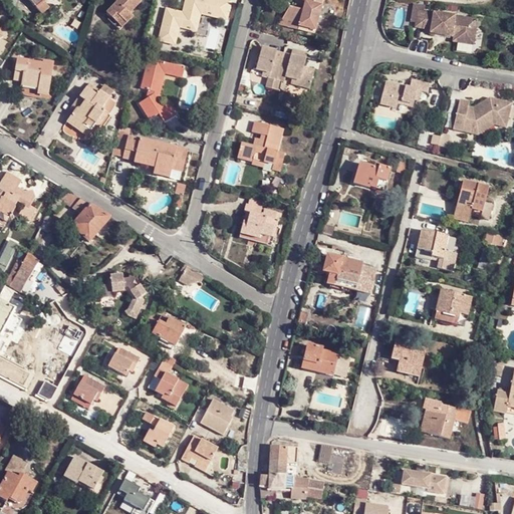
[(105,14),(109,19),(115,25),(120,20),(126,26),(133,19),(132,16),(142,5),(137,0),(116,0),(115,2),(116,3),(105,14)]
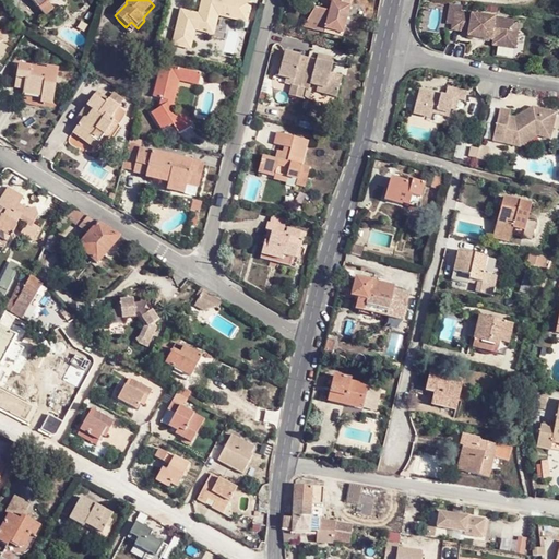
[(247,23),(251,0),(200,0),(198,12),(178,8),(170,45),(190,49),(194,31),(214,35),(217,16),(247,23)]
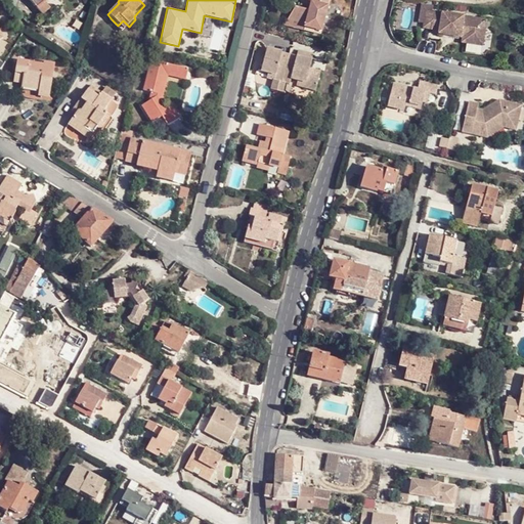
[(303,0),(302,6),(309,8),(307,14),(300,12),(295,10),(288,23),(305,27),(315,30),(313,35),(320,37),(330,0),(329,0),(303,0)]
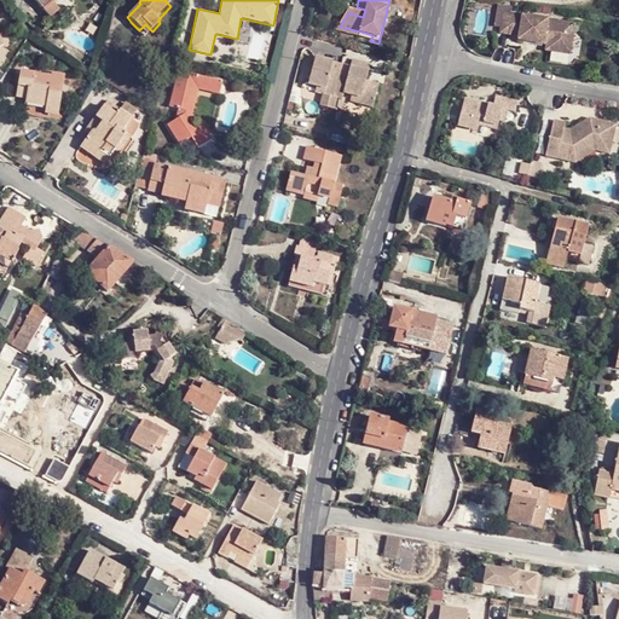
[(365,10),(357,7),(354,15),(363,17),(365,10)]
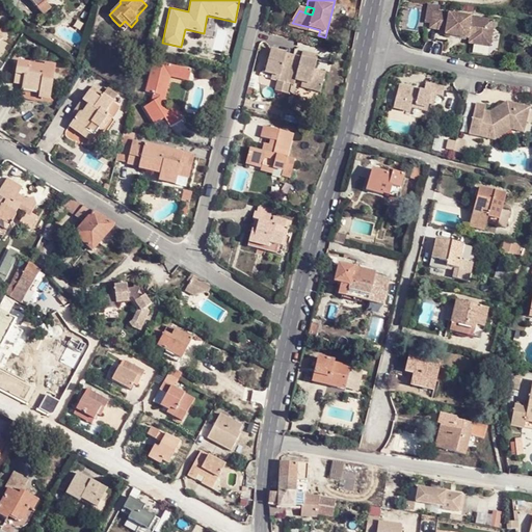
[(486,20),(430,11),(427,29),(444,32),(443,35),(468,38),(467,44),(488,47),(490,28),(485,28),(486,20)]
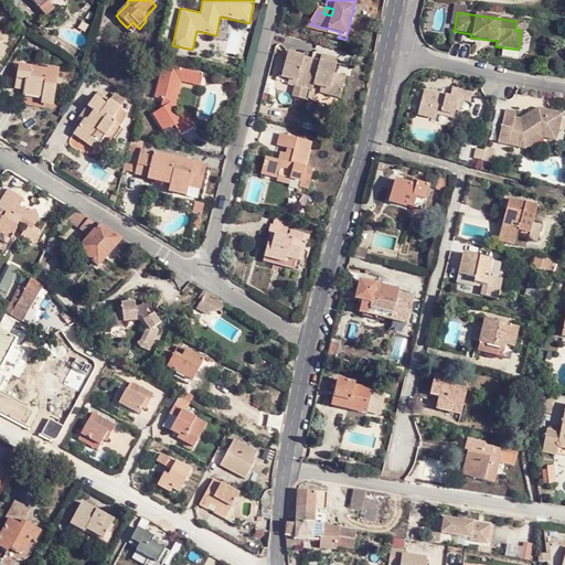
[(127,28),(120,21),(118,23),(131,35),(134,34),(127,28)]
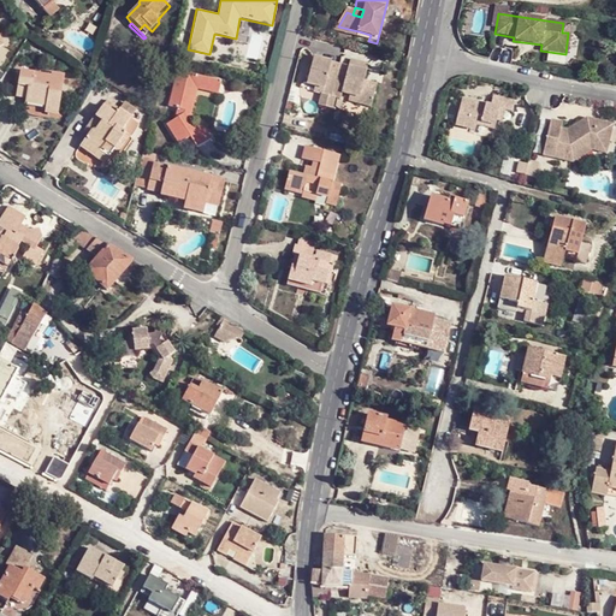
[(138,30),(146,37),(152,31),(144,24),(138,30)]
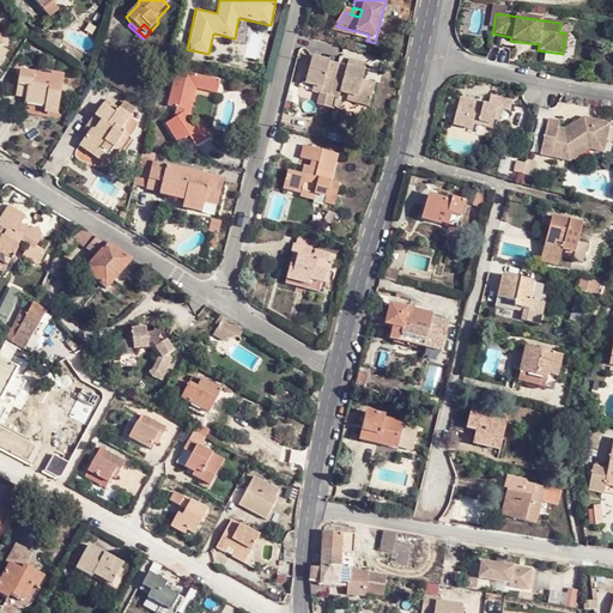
[(357,31),(337,26),(333,32),(354,38),(357,31)]
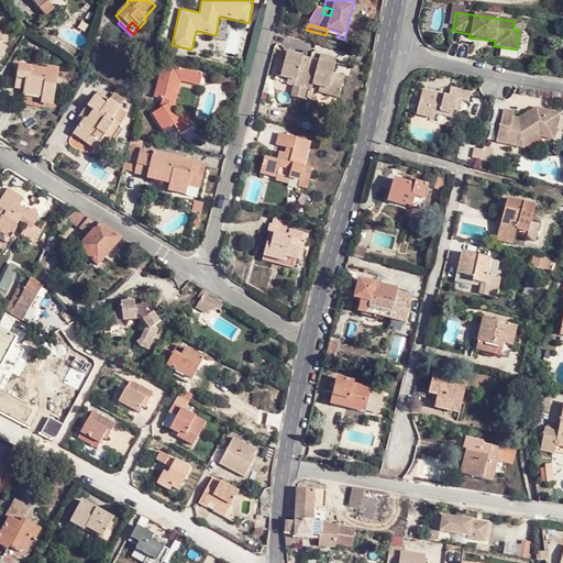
[(326,35),(337,37),(339,32),(328,29),(326,35)]
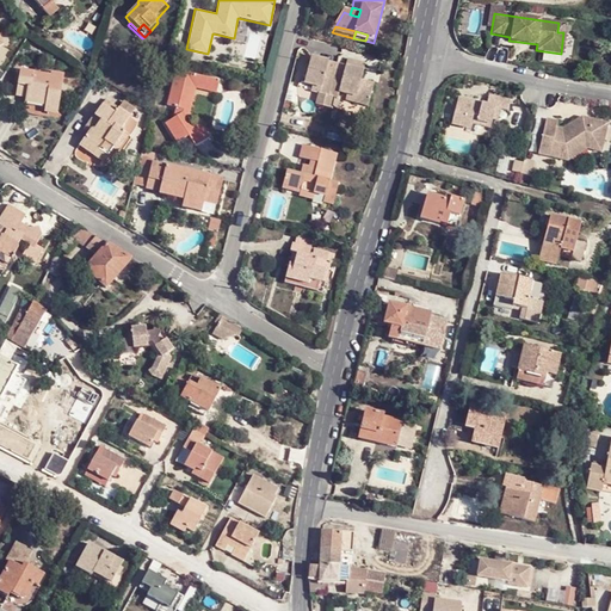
[(304,85),(312,87),(320,90),(318,96),(315,106),(325,109),(327,98),(344,102),(345,96),(355,97),(353,104),(368,107),(372,88),(360,86),(362,81),(363,72),(346,68),(345,73),(326,68),(328,62),(310,57),(304,85)]
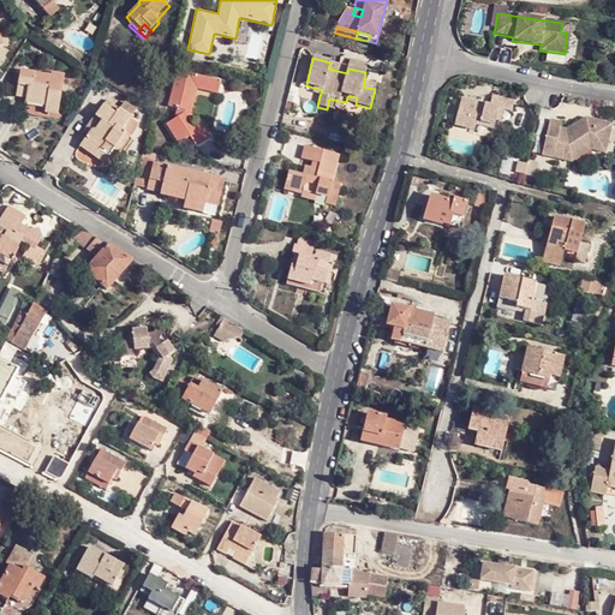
[(18,95),(28,96),(48,99),(48,106),(47,112),(60,114),(67,73),(54,72),(54,75),(22,70),(18,95)]
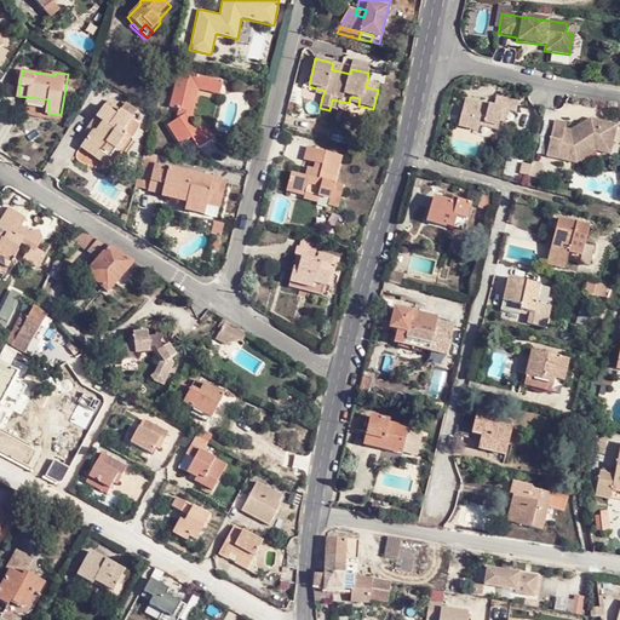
[(194,126),(191,120),(185,113),(191,90),(199,92),(205,93),(208,79),(178,72),(170,108),(178,110),(176,121),(167,126),(179,145),(191,138),(196,148),(212,138),(204,121),(194,126)]
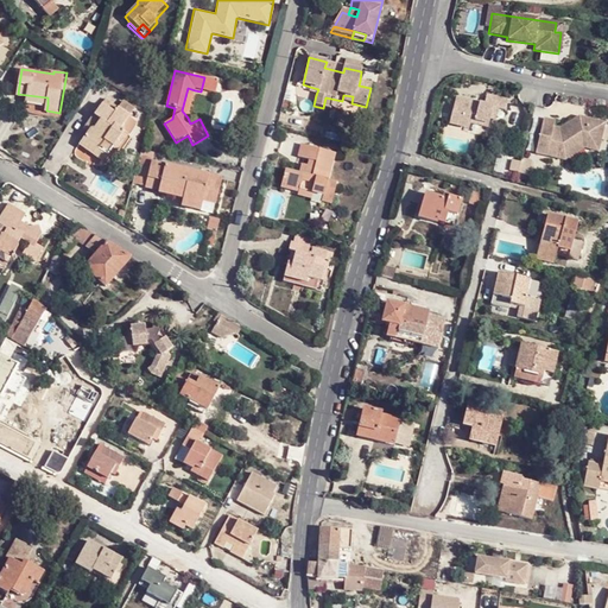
[(204,77),(201,92),(215,94),(217,80),(204,77)]
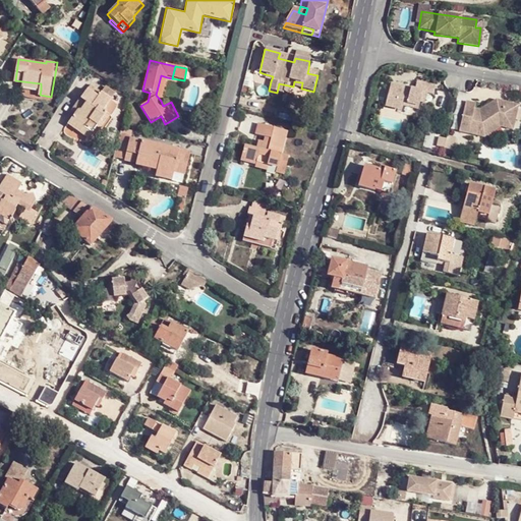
[(156,95),(161,101),(167,77),(161,75),(156,95)]
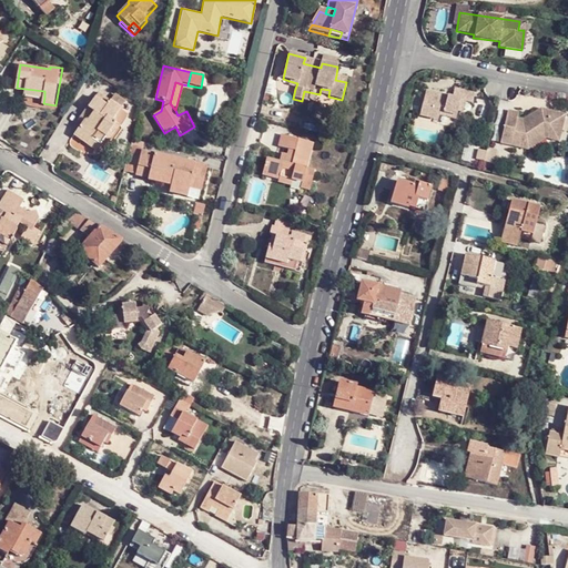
[(425,91),(418,114),(436,119),(438,114),(454,119),(456,111),(459,100),(465,102),(472,103),(474,94),(454,89),(452,98),(425,91)]
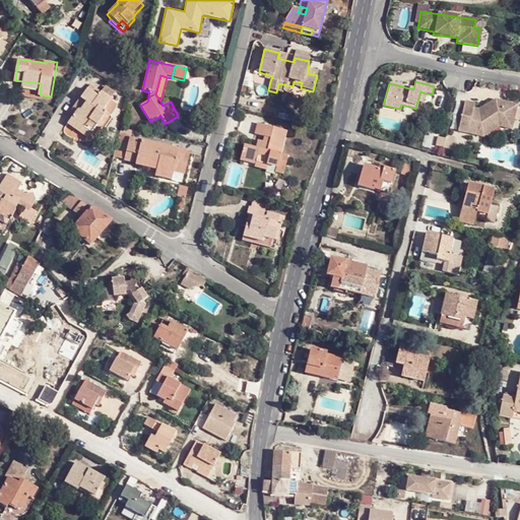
[(90,83),(76,103),(83,107),(79,112),(77,111),(74,114),(66,126),(80,135),(84,130),(90,136),(95,129),(106,114),(104,112),(110,102),(112,99),(111,98),(103,92),(90,83)]
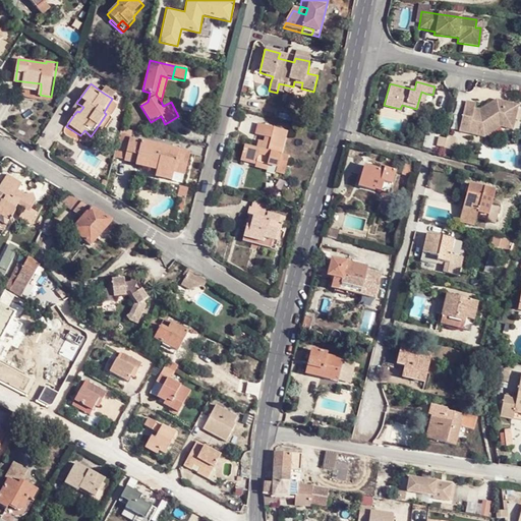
[(103,93),(111,98),(115,92),(107,87),(103,93)]
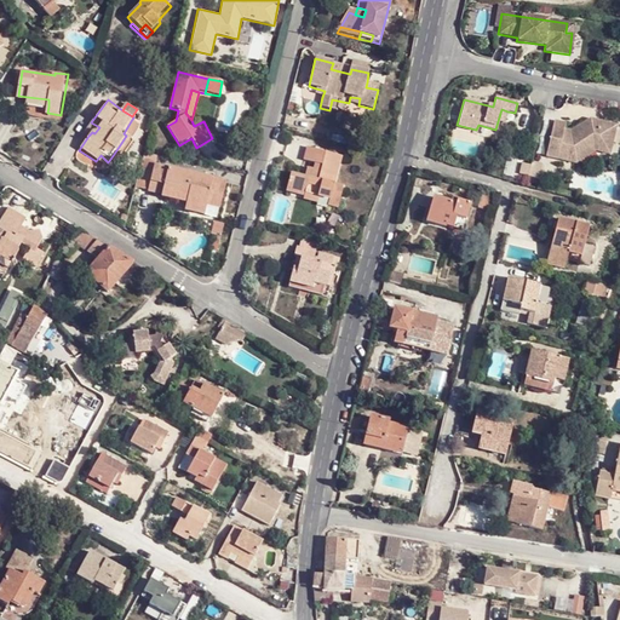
[(564,124),(552,121),(545,156),(575,164),(600,149),(598,147),(606,141),(615,142),(619,124),(592,119),(568,131),(562,130),(564,124)]
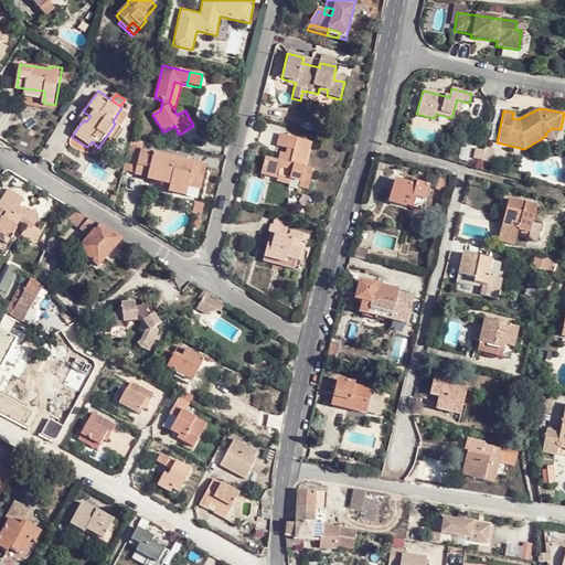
[(119,110),(113,121),(115,124),(119,127),(127,116),(119,110)]
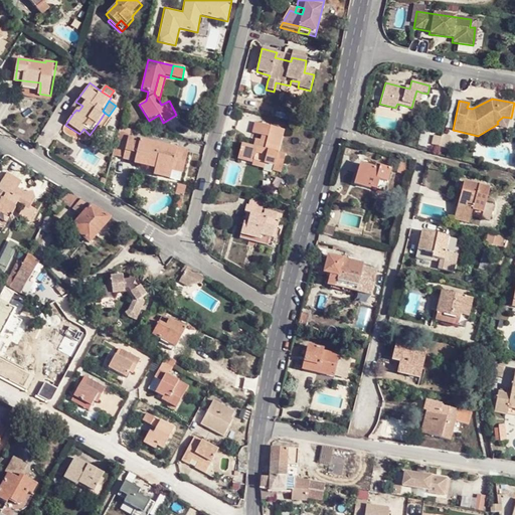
[(82,106),(75,102),(70,111),(73,113),(76,110),(78,111),(82,106)]
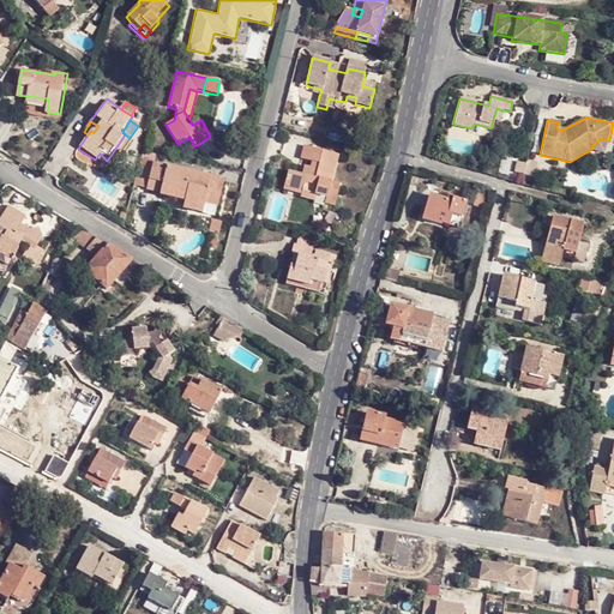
[(125,134),(113,152),(119,155),(130,138),(125,134)]
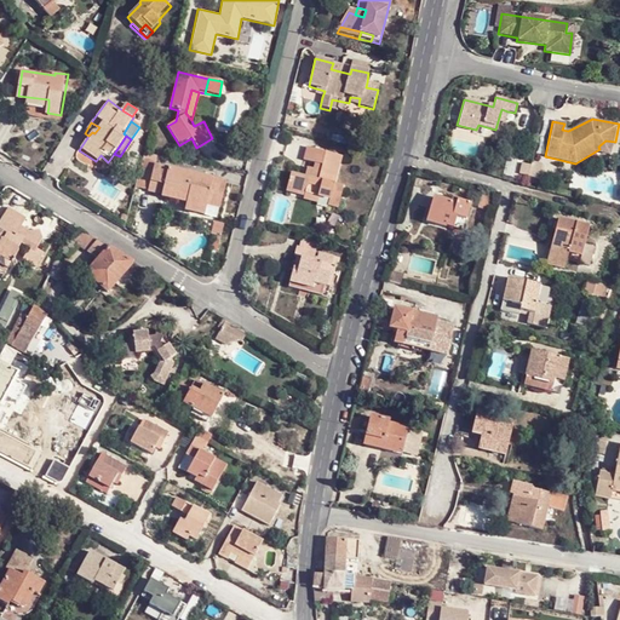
[(598,147),(600,149),(613,153),(615,142),(606,141),(598,147)]
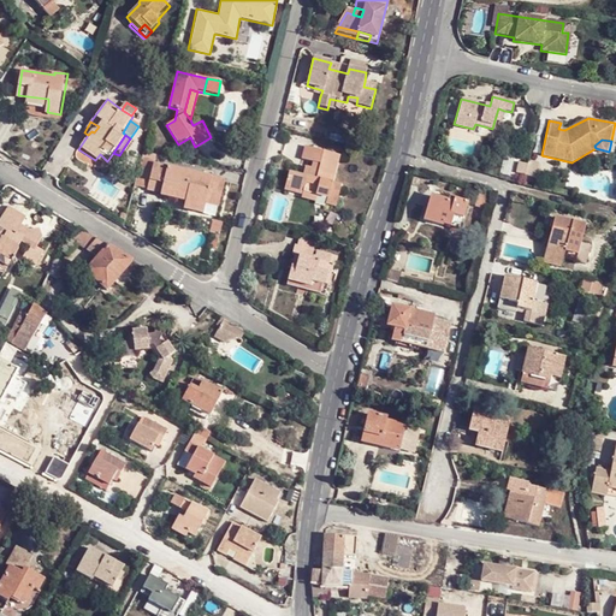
[(288,172),(284,187),(302,191),(301,195),(314,199),(315,195),(327,199),(326,205),(333,207),(339,184),(332,183),(338,157),(304,148),(301,160),(312,163),(311,170),(309,175),(303,176),(288,172)]
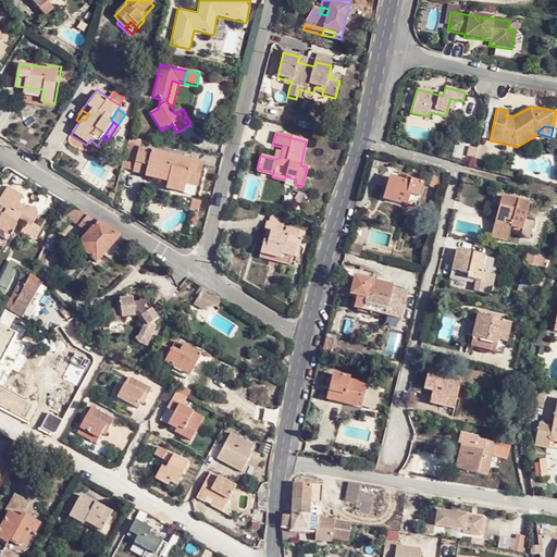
[(90,139),(86,145),(94,151),(97,146),(90,139)]
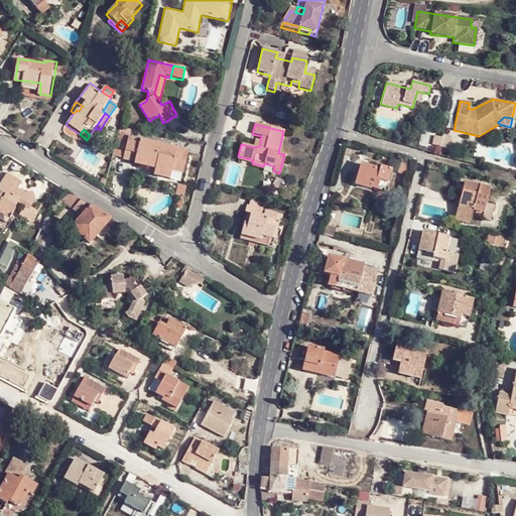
[(124,159),(129,137),(130,135),(119,133),(113,156),(124,159)]
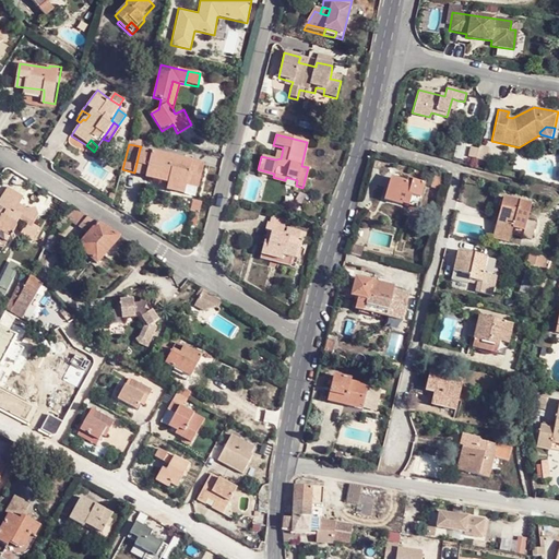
[(140,149),(134,174),(146,177),(145,179),(168,185),(166,192),(186,197),(194,163),(140,149)]
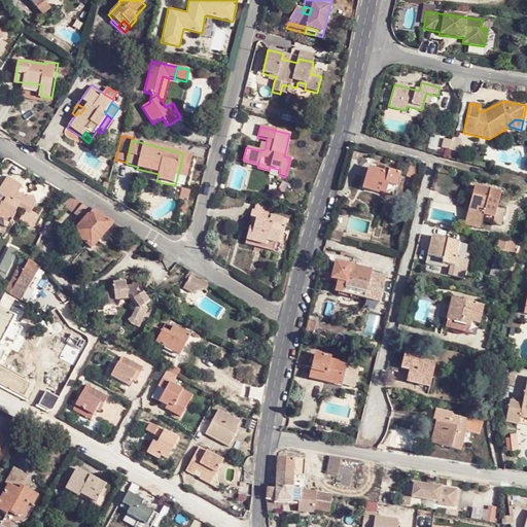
[(183,153),(177,176),(188,179),(195,155),(183,153)]
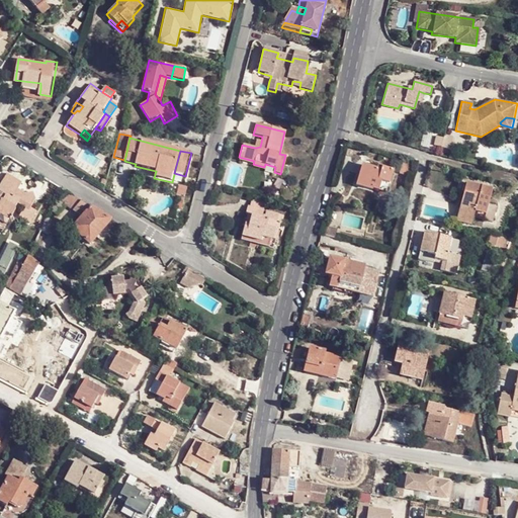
[(390,184),(394,171),(382,168),(381,172),(362,165),(356,185),(372,190),(373,188),(379,190),(382,181),(390,184)]
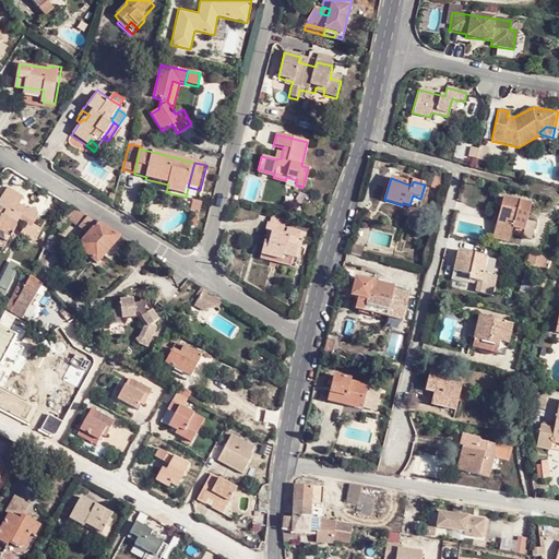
[(37,224),(42,217),(39,206),(30,209),(27,213),(20,209),(22,204),(26,198),(10,188),(0,202),(2,203),(0,205),(0,235),(10,241),(20,225),(19,224),(23,218),(30,223),(24,233),(36,240),(43,227),(37,224)]
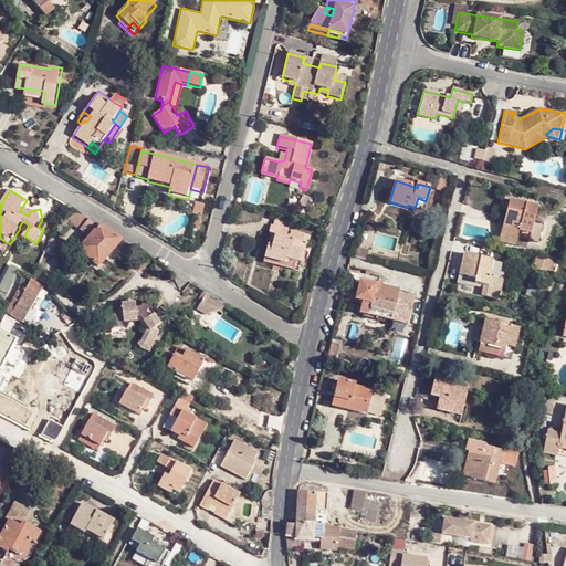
[(532,236),(535,224),(538,209),(510,201),(503,228),(531,234),(532,236)]
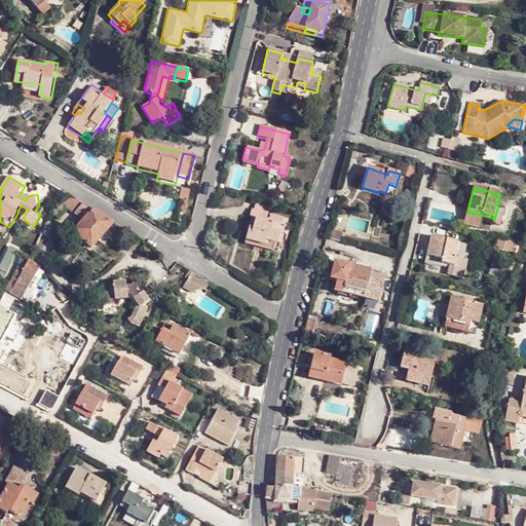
[(191,193),(184,191),(181,201),(184,202),(183,209),(187,210),(191,193)]
